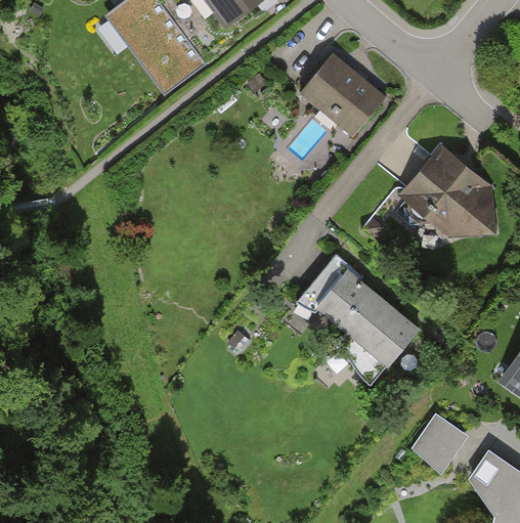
[(130,0),(111,14),(164,86),(201,59),(157,0),(145,0),(144,1),(143,0),(130,0)]
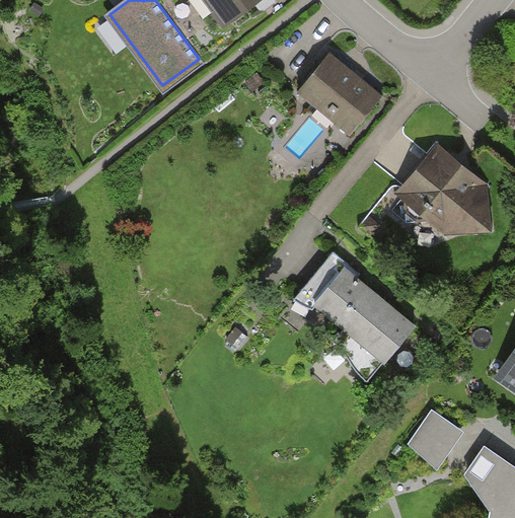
[(198,0),(221,29),(259,0),(198,0)]
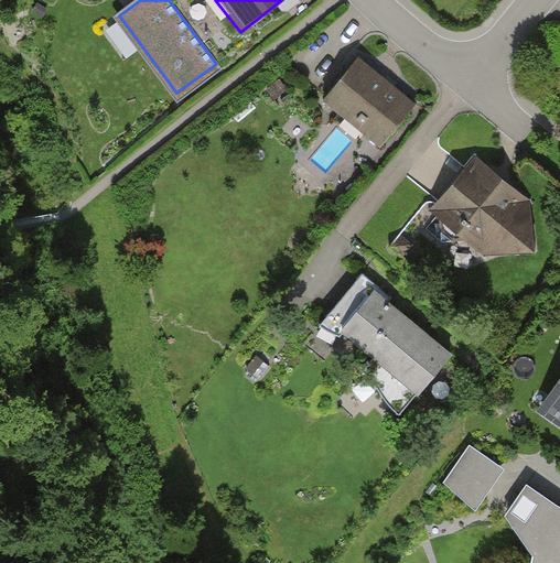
[(416,103),(358,61),(327,104),(385,145),(416,103)]
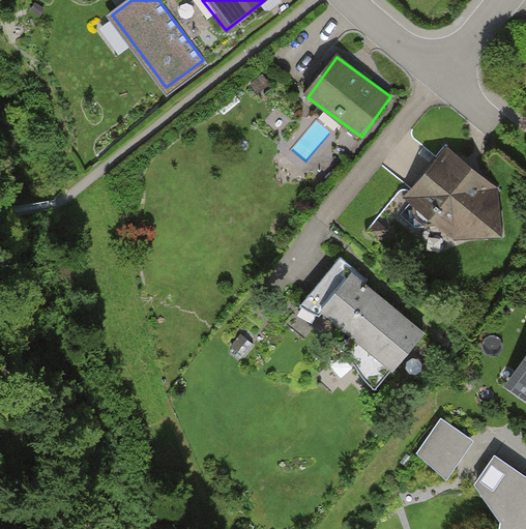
[(517,205),(443,150),(401,207),(448,243),(493,237),(517,205)]
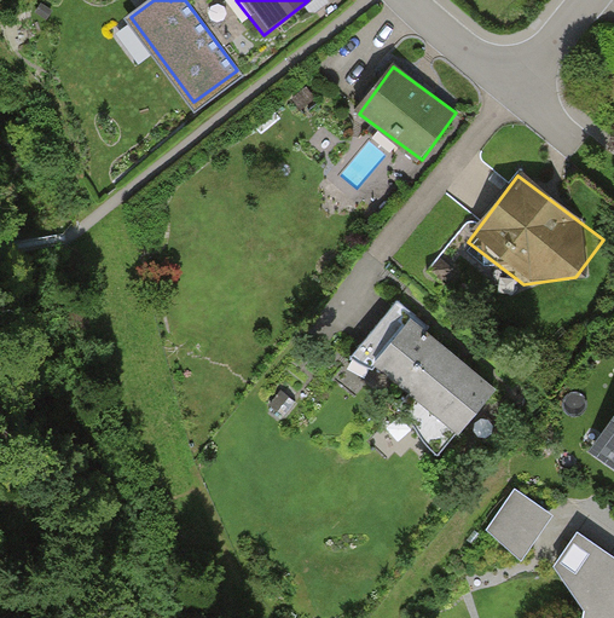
[(410,318),(374,363),(416,398),(453,352),(410,318)]
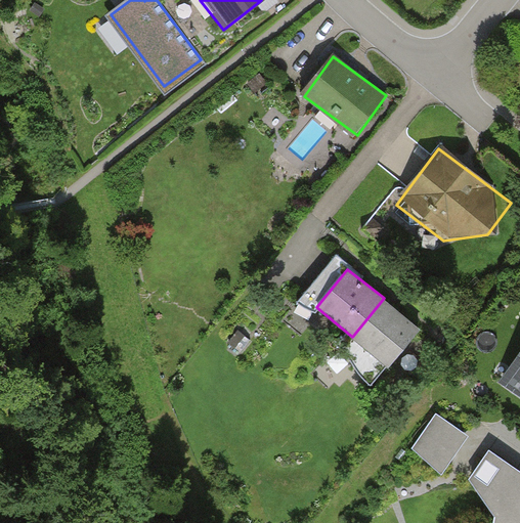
[(384,298),(352,337),(388,366),(420,328),(384,298)]
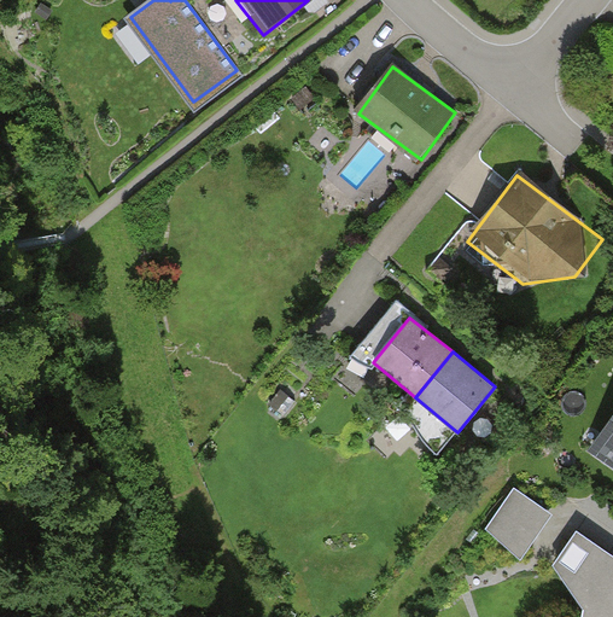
[(612,413),(588,449),(612,467),(612,413)]
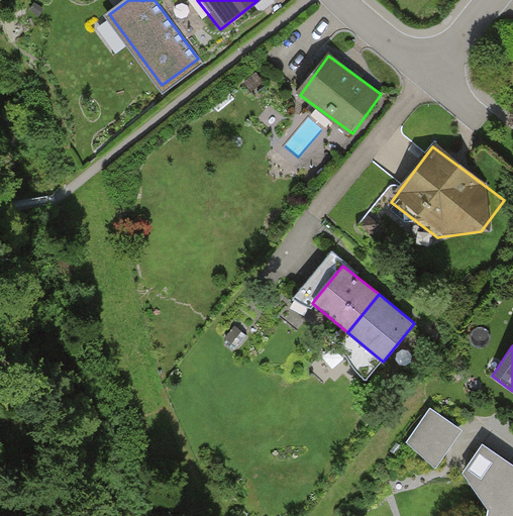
[(462,429),(426,409),(406,444),(441,465),(462,429)]
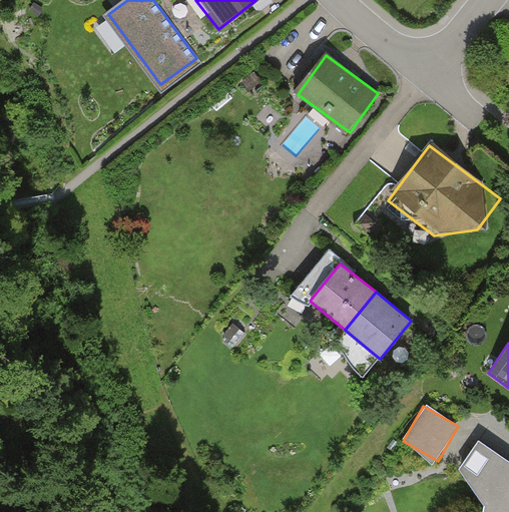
[(508,511),(508,459),(477,441),(461,468),(488,503),(486,511),(508,511)]
